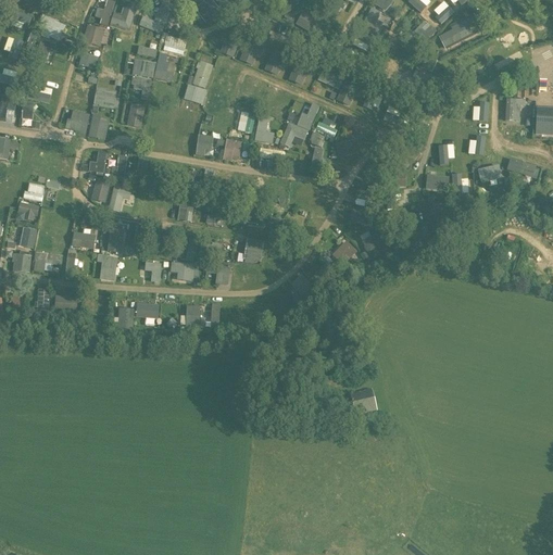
[(23,0),(20,8),(37,13),(41,0),(23,0)]
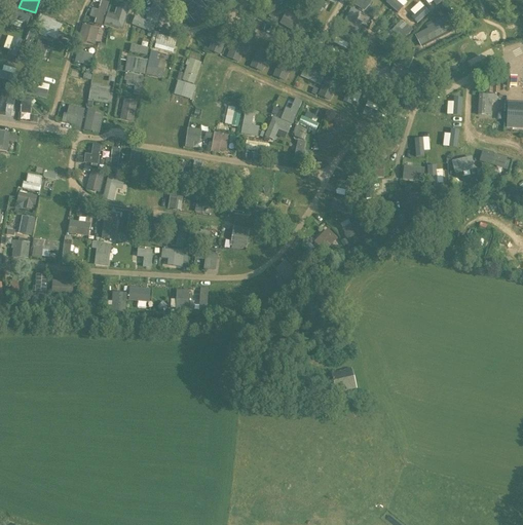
[(101,0),(96,22),(104,25),(110,0),(101,0)]
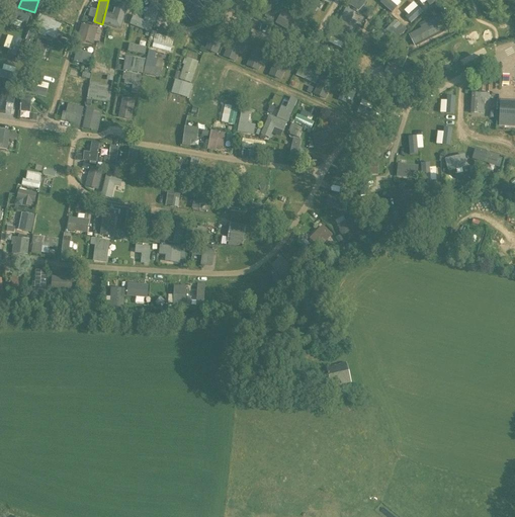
[(106,11),(103,22),(121,27),(129,4),(117,0),(113,13),(106,11)]
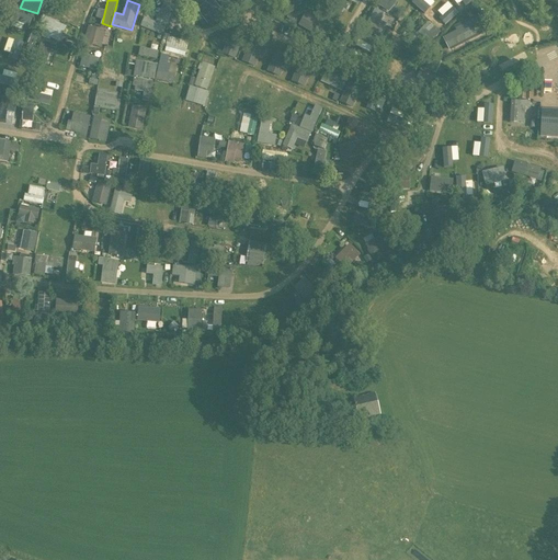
[(209,0),(198,8),(209,23),(225,12),(216,0),(209,0)]
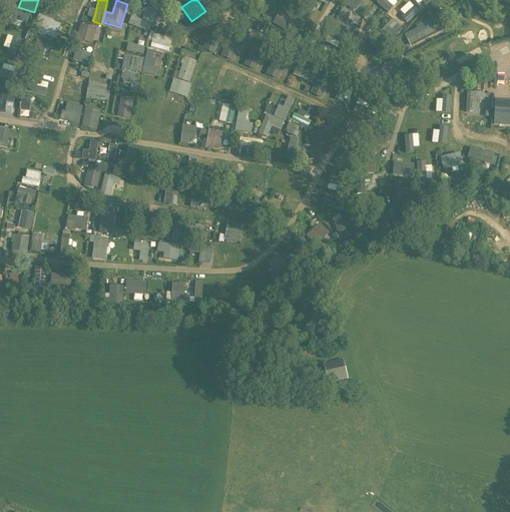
[(296,0),(295,3),(313,10),(317,0),(296,0)]
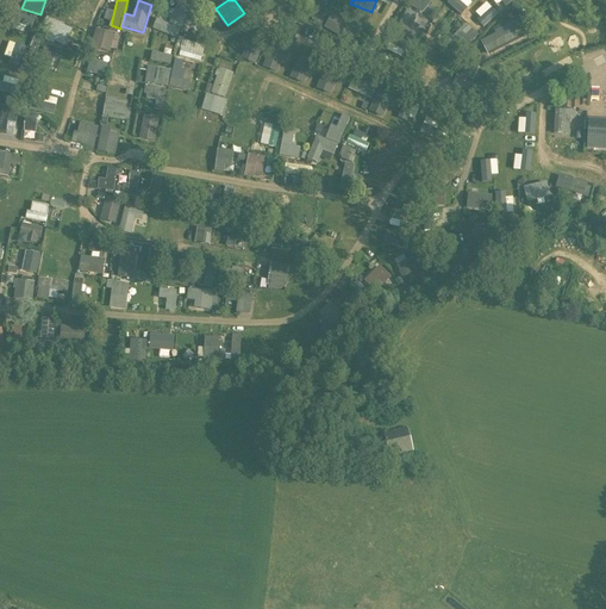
[(411,0),(408,6),(425,12),(429,0),(411,0)]
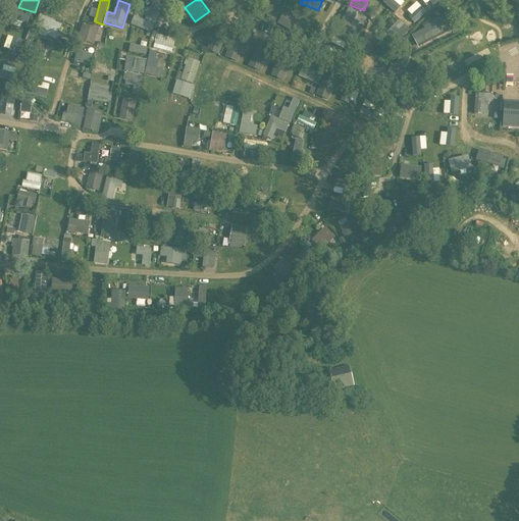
[(402,35),(417,19),(406,8),(409,5),(407,3),(396,14),(404,23),(397,31),(402,35)]
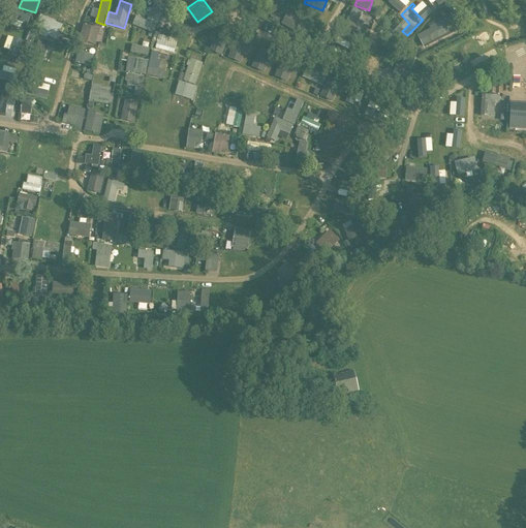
[(415,4),(411,9),(424,20),(428,16),(415,4)]
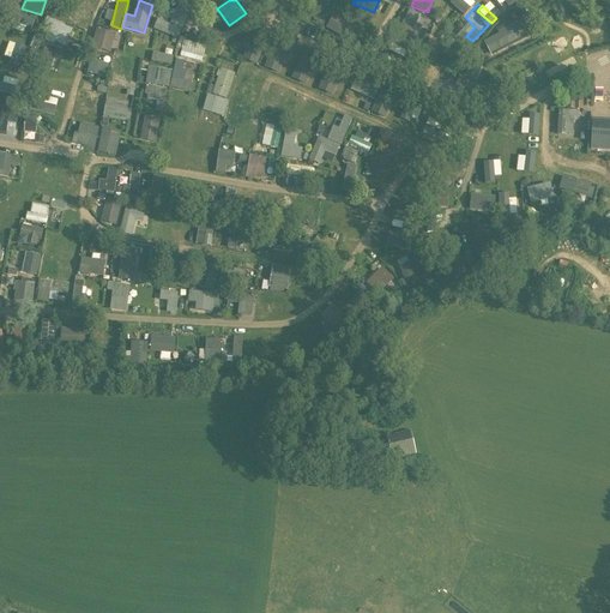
[(415,22),(417,13),(409,10),(405,19),(415,22)]
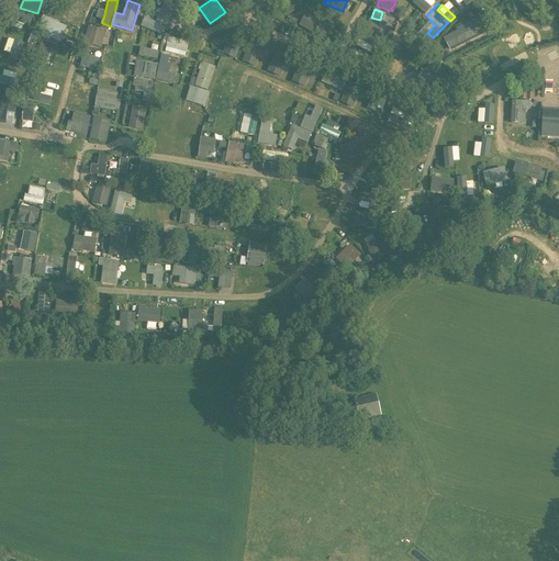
[(478,13),(455,24),(457,30),(443,36),(448,47),(487,30),(478,13)]
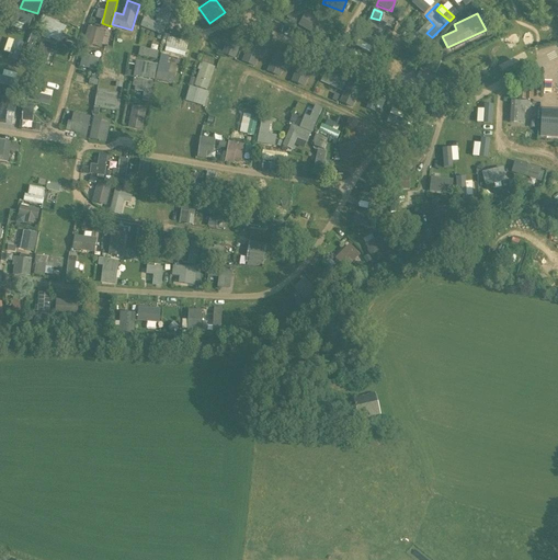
[(38,30),(60,40),(67,25),(45,15),(38,30)]
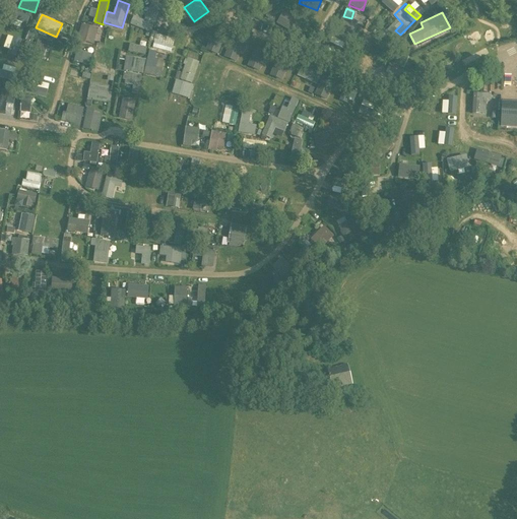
[(277,27),(289,29),(292,16),(279,14),(277,27)]
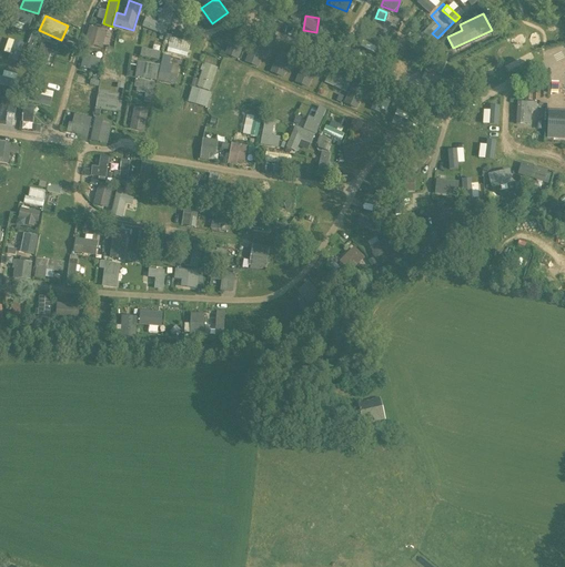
[(92,26),(88,42),(104,47),(109,30),(92,26)]
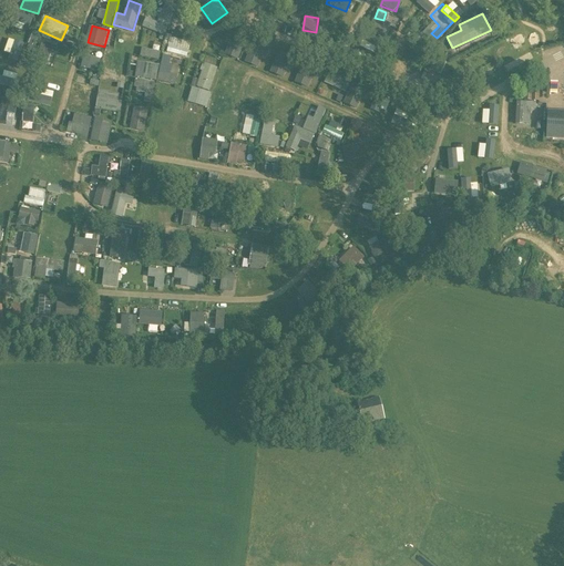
[(166,50),(187,57),(192,41),(171,35),(166,50)]
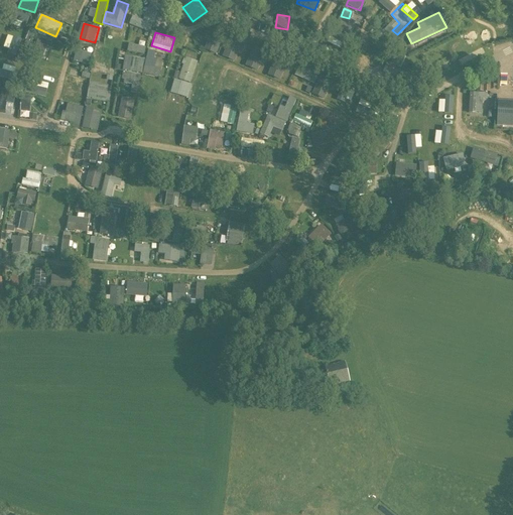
[(211,32),(204,48),(217,53),(224,37),(211,32)]
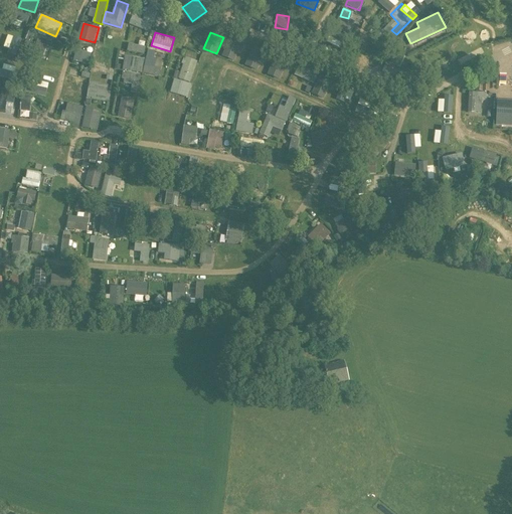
[(14,35),(8,52),(16,54),(22,37),(14,35)]
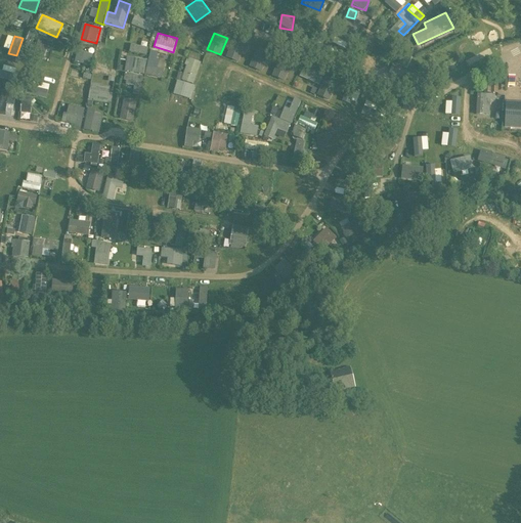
[(131,43),(129,50),(147,54),(148,46),(131,43)]
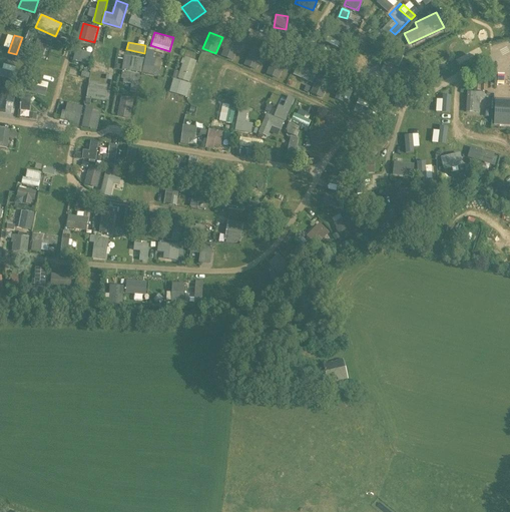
[(258,69),(263,49),(249,45),(244,65),(258,69)]
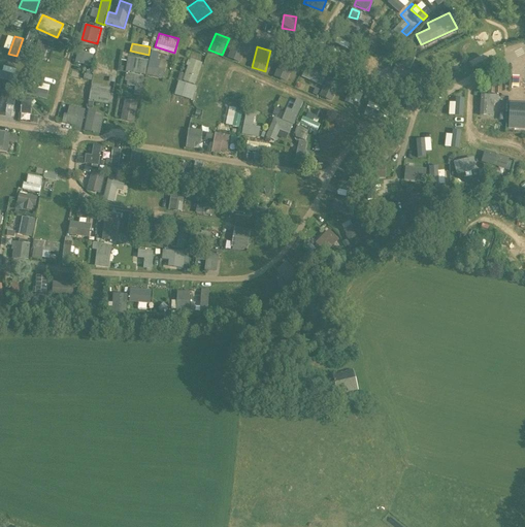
[(145,73),(163,78),(168,62),(157,59),(159,52),(153,50),(145,73)]
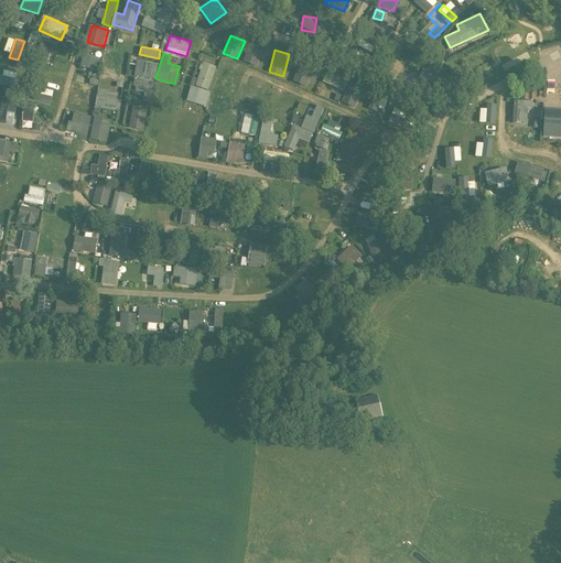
[(246,55),(245,62),(256,64),(257,56),(246,55)]
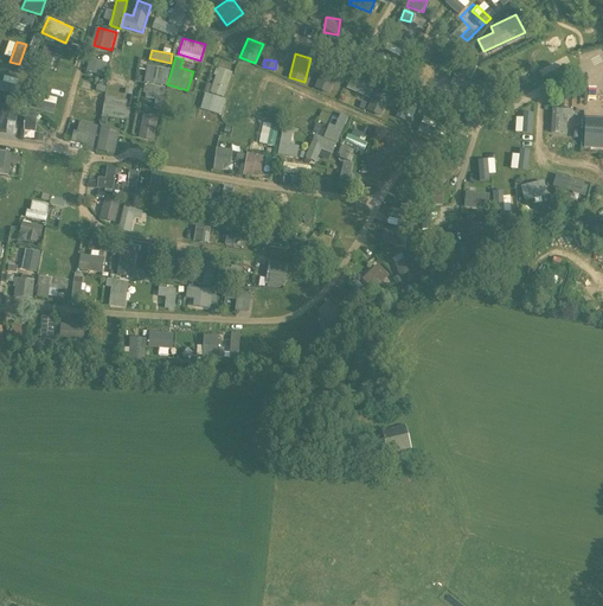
[(464,62),(459,75),(466,78),(467,78),(473,67),(464,62)]
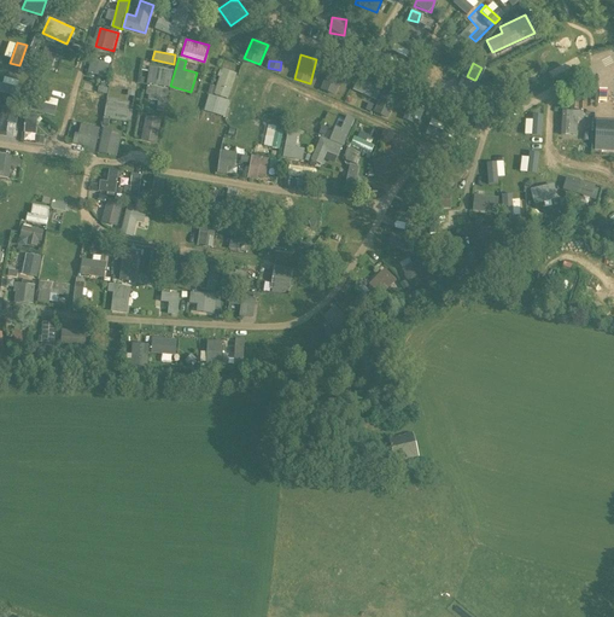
[(146,82),(170,86),(173,69),(150,65),(146,82)]
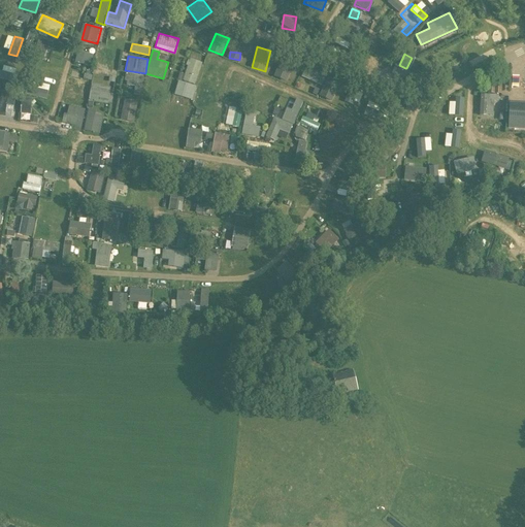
[(183,79),(196,84),(202,61),(189,57),(183,79)]
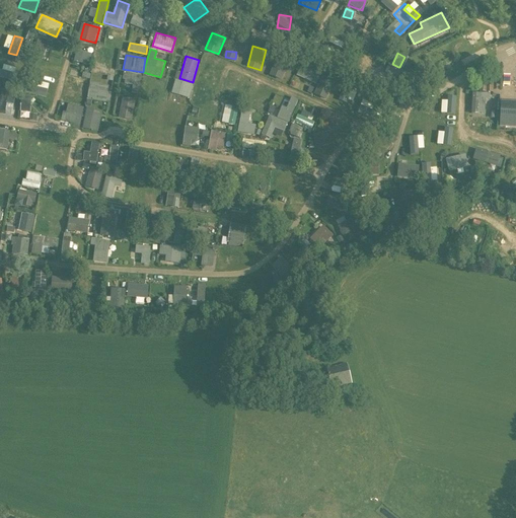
[(203,58),(198,78),(206,80),(212,61),(203,58)]
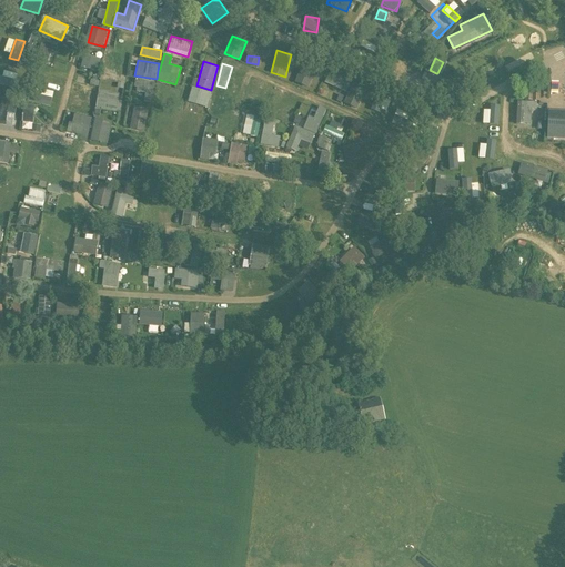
[(0,83),(9,87),(12,71),(0,69),(0,83)]
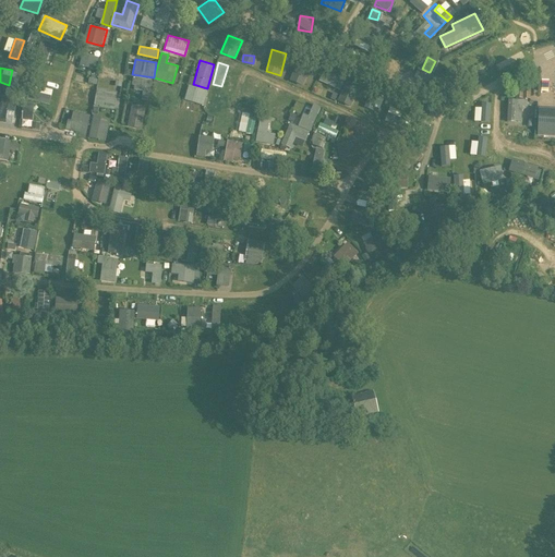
[(294,69),(289,79),(302,85),(308,75),(294,69)]
